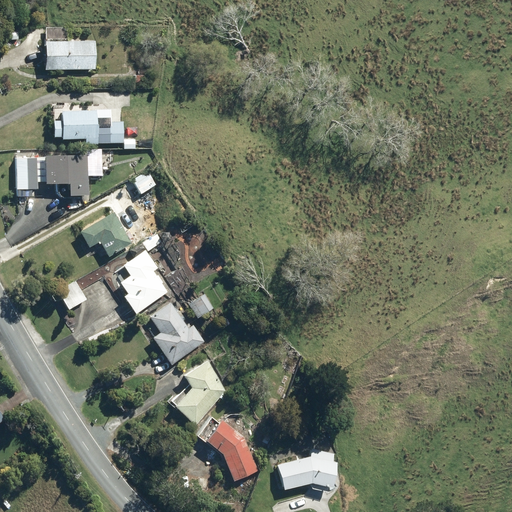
[(18,32),(9,32),(9,41),(18,41),(18,32)]
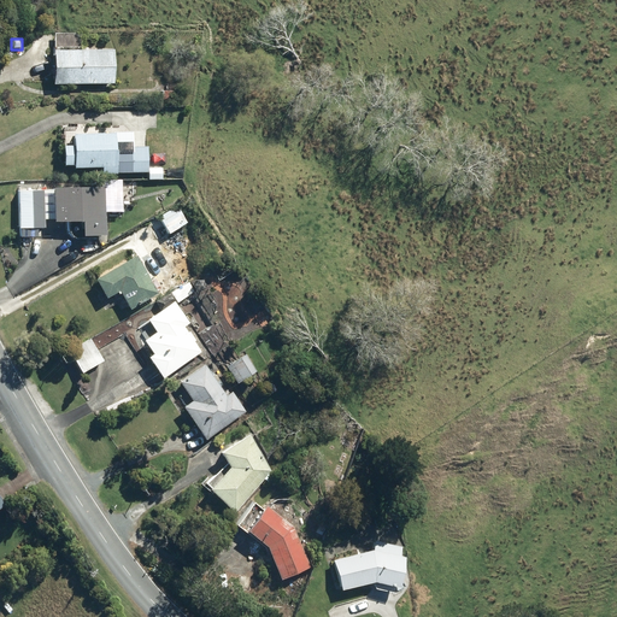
[(51,47),(51,82),(113,82),(113,47),(83,47),(56,47),(51,47)]
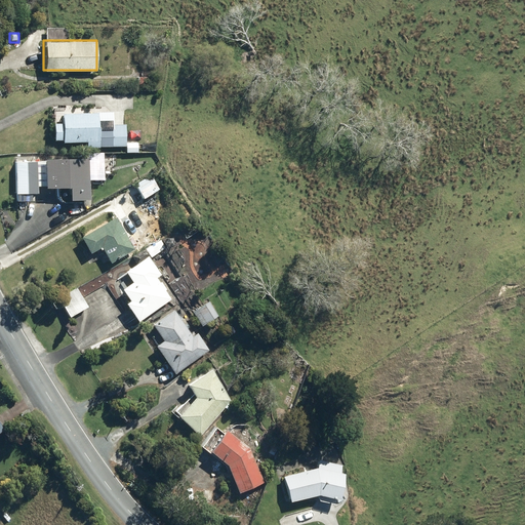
[(52,124),(52,139),(61,139),(61,142),(86,142),(86,148),(98,148),(98,146),(113,146),(113,127),(97,127),(97,111),(61,111),(61,123),(57,123),(52,123),(52,124)]
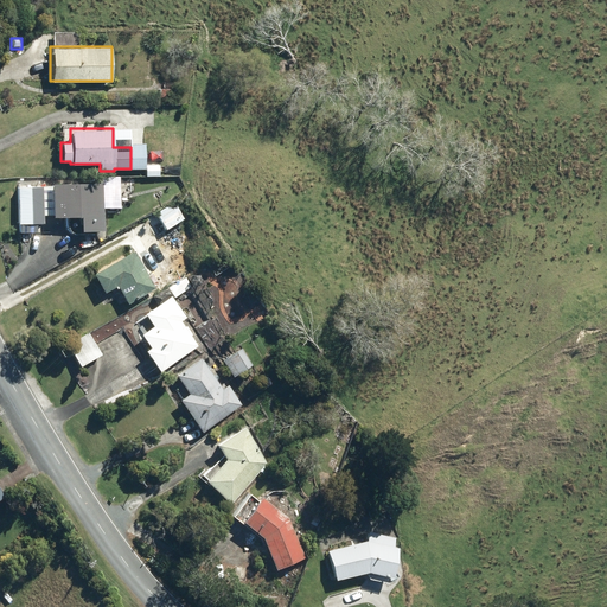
[(159,163),(145,163),(146,176),(159,176),(159,166),(159,163)]
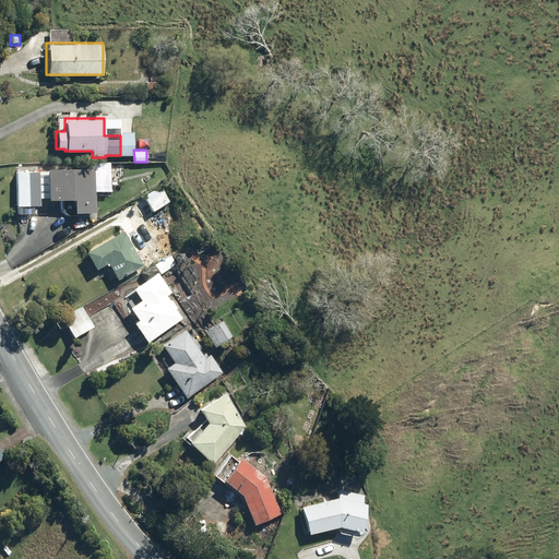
[(71,213),(94,212),(94,169),(45,169),(45,199),(71,199),(71,213)]
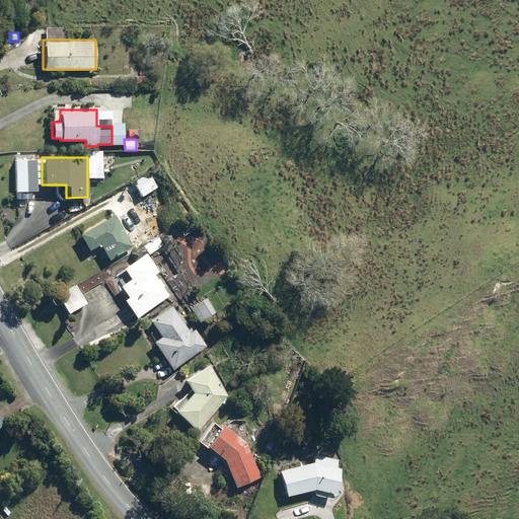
[(35,160),(13,160),(14,192),(36,192),(35,160)]
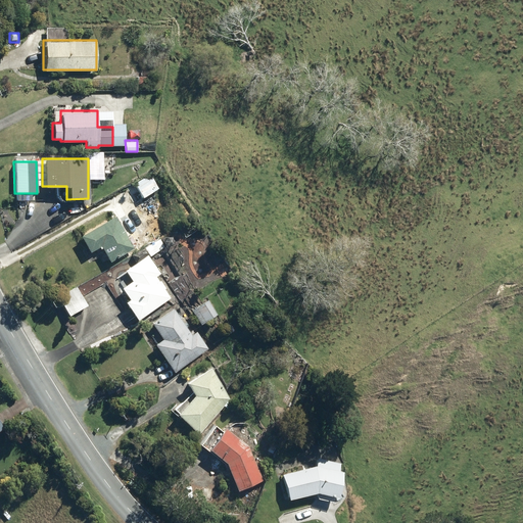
[(150,175),(134,184),(141,198),(158,188),(150,175)]
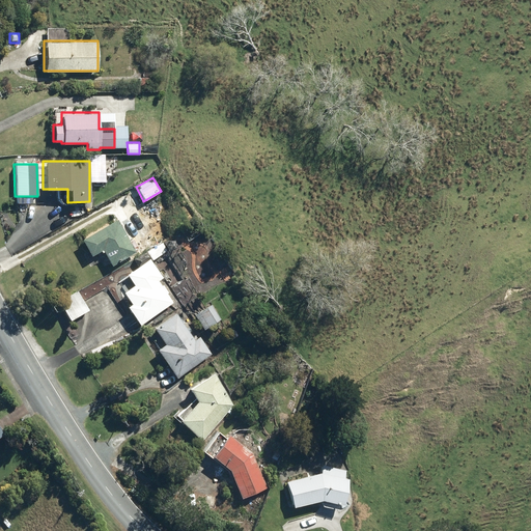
[(102,249),(110,266),(135,252),(134,250),(139,248),(134,239),(129,241),(117,220),(81,239),(89,255),(102,249)]
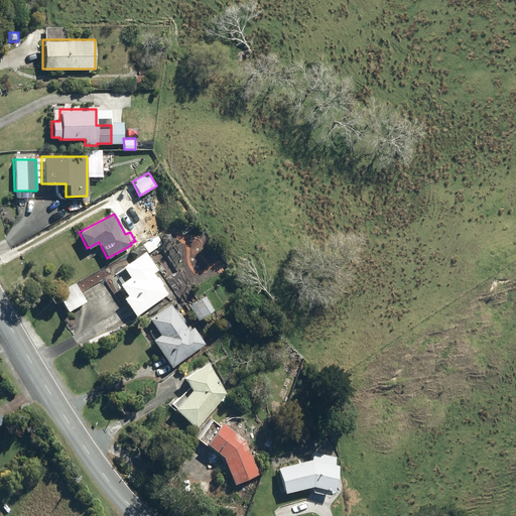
[(159,237),(144,245),(149,253),(163,245),(159,237)]
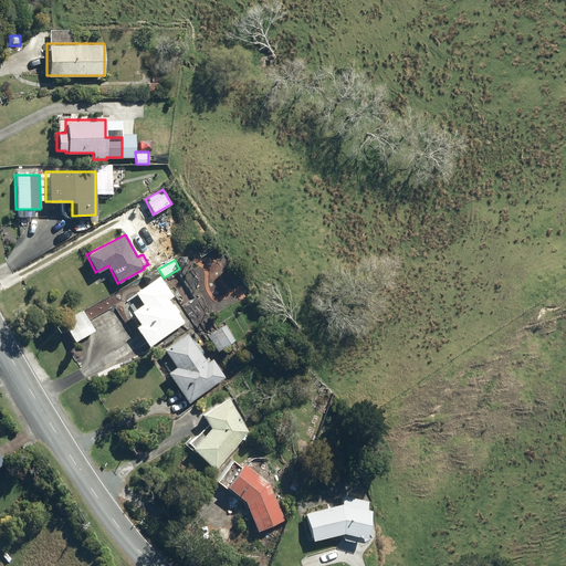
[(143,305),(130,312),(138,324),(135,326),(146,345),(184,322),(178,313),(179,312),(174,304),(171,305),(168,299),(173,296),(157,270),(144,278),(148,284),(135,292),(143,305)]
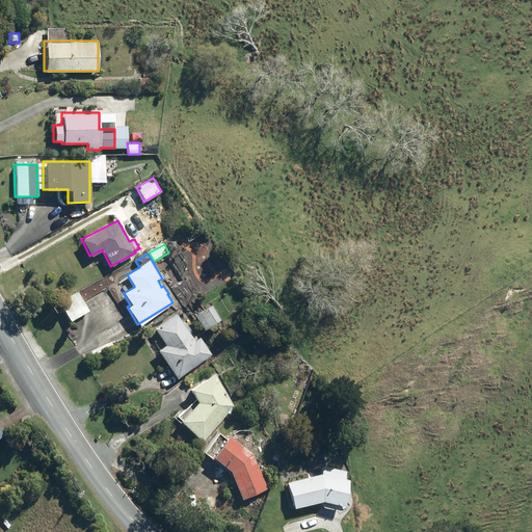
[(59,303),(70,322),(88,312),(78,293),(59,303)]
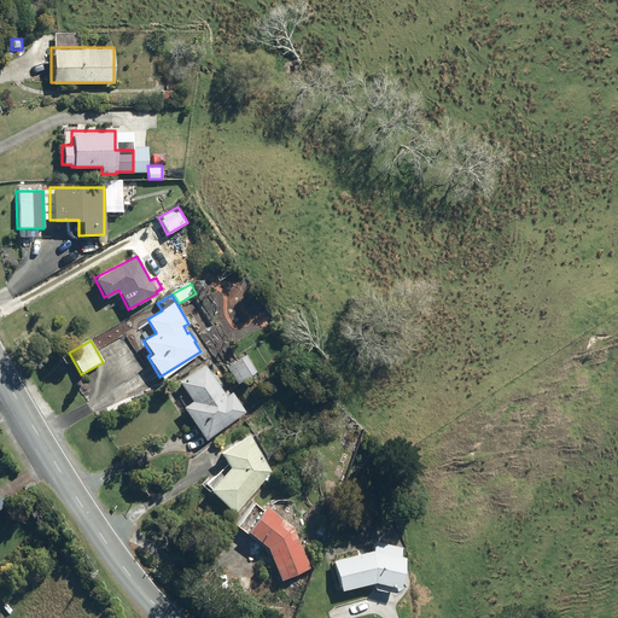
[(245,354),(226,366),(237,383),(256,371),(245,354)]
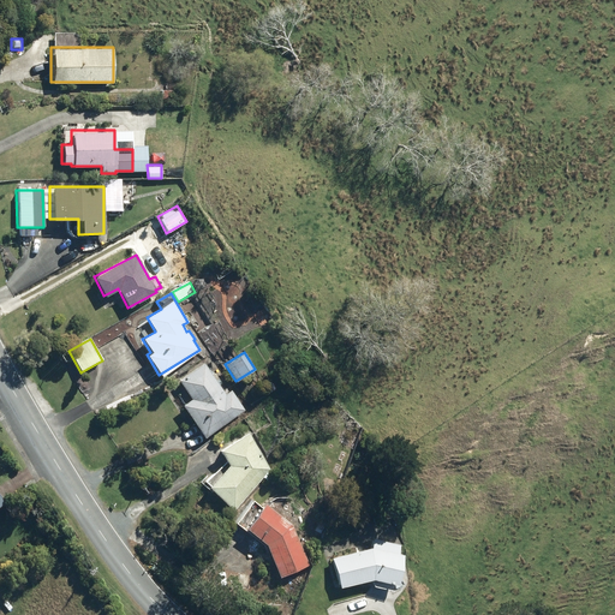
[(212,374),(204,362),(178,380),(190,399),(180,405),(202,437),(244,410),(231,390),(225,394),(216,381),(219,378),(214,371),(212,374)]
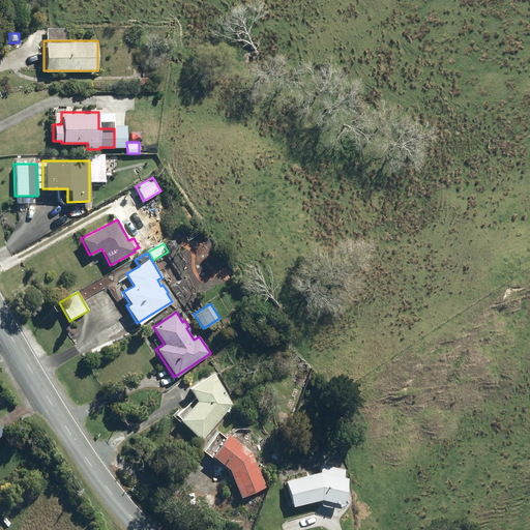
[(186,387),(194,400),(176,419),(199,439),(232,403),(211,371),(186,387)]
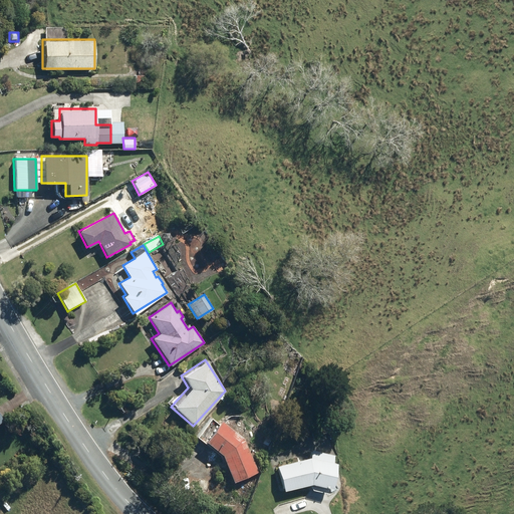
[(193,436),(221,456),(232,483),(257,472),(242,439),(219,422),(217,424),(211,420),(208,424),(204,421),(193,436)]
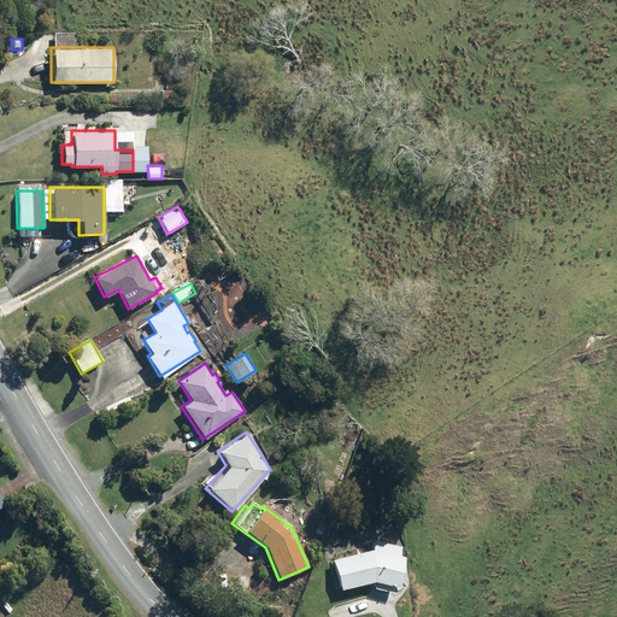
[(394,586),(401,556),(398,556),(400,547),(372,540),(370,550),(331,560),(340,589),(371,581),(394,586)]
